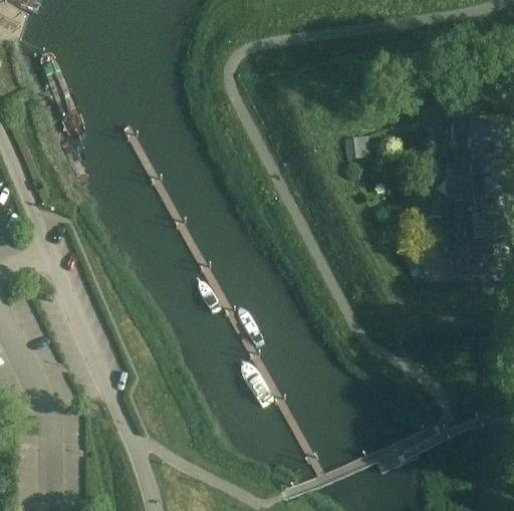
[(44,29),(25,37),(60,123),(78,115),(44,29)]
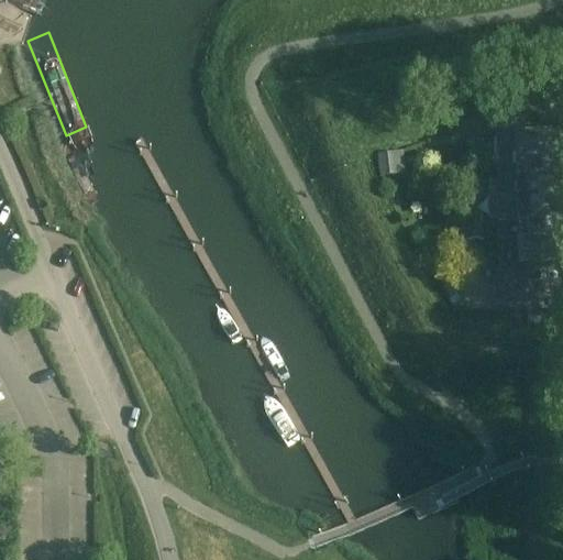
[(523,111),(487,112),(488,128),(503,128),(503,133),(498,134),(499,165),(506,165),(506,182),(512,182),(514,187),(517,187),(517,178),(551,177),(551,176),(549,132),(519,133),(519,127),(523,127),(523,111)]
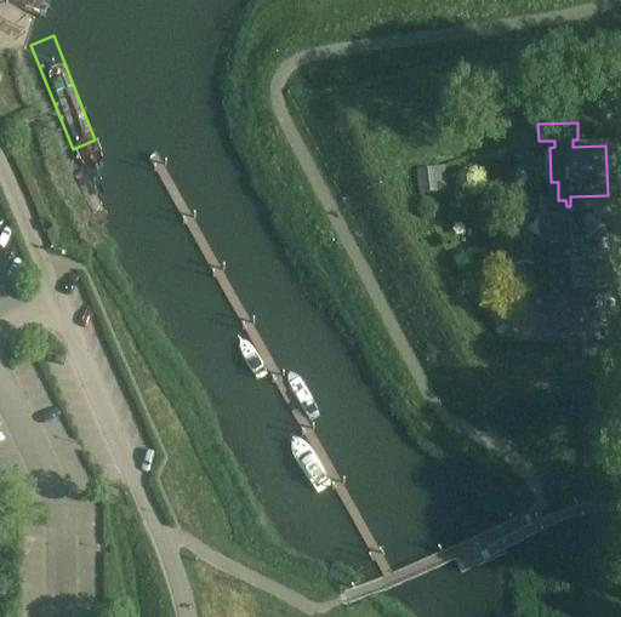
[(419,193),(439,190),(437,166),(416,169),(419,193)]
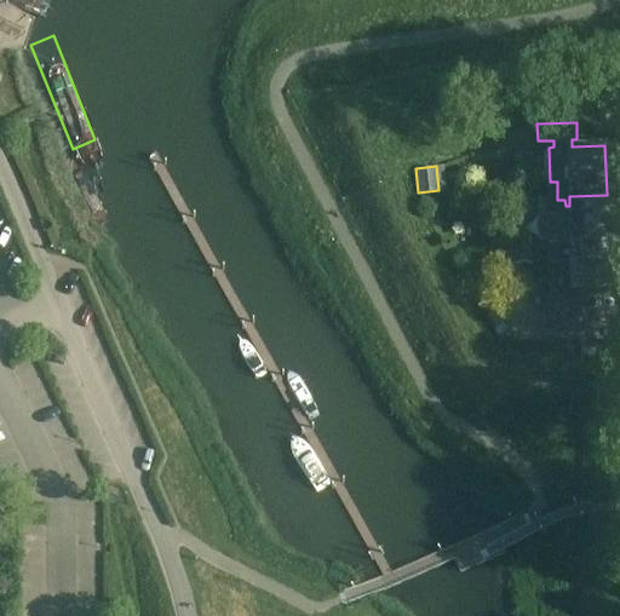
[(539,214),(539,224),(539,240),(558,240),(557,223),(569,223),(569,243),(608,242),(609,242),(608,194),(607,194),(607,195),(569,196),(569,206),(566,206),(564,200),(557,200),(528,201),(528,211),(533,214),(539,214)]
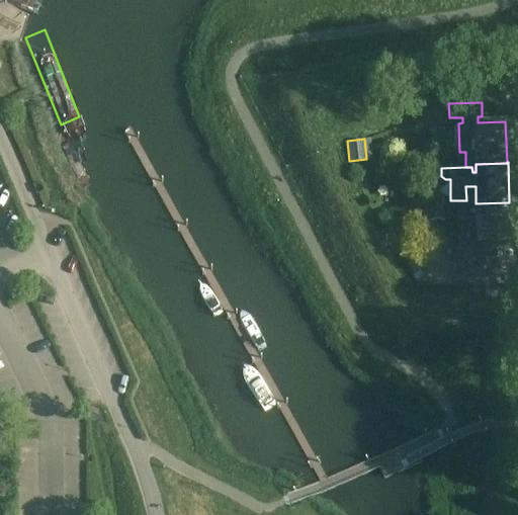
[(419,202),(419,209),(444,208),(443,195),(428,196),(428,202),(419,202)]
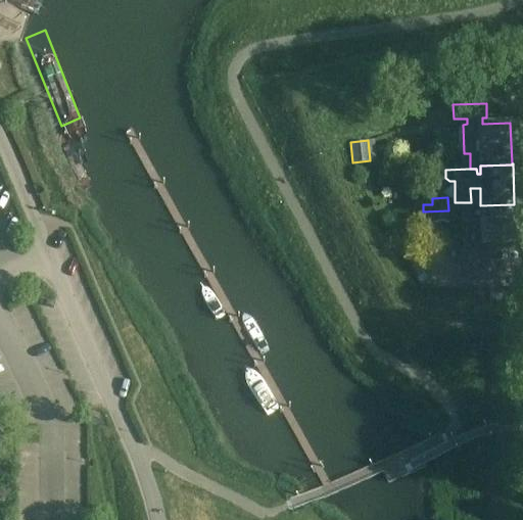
[(482,246),(493,245),(514,245),(513,204),(480,205),(462,205),(463,222),(481,221),(482,246)]
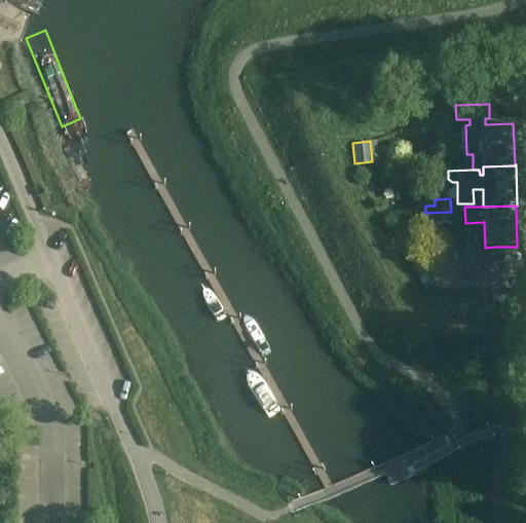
[(451,212),(425,213),(426,222),(435,223),(451,223),(451,212)]
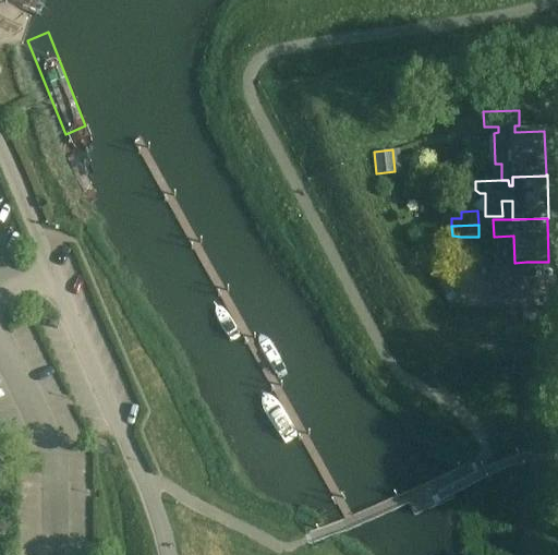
[(528,267),(490,268),(492,300),(529,299),(528,267)]
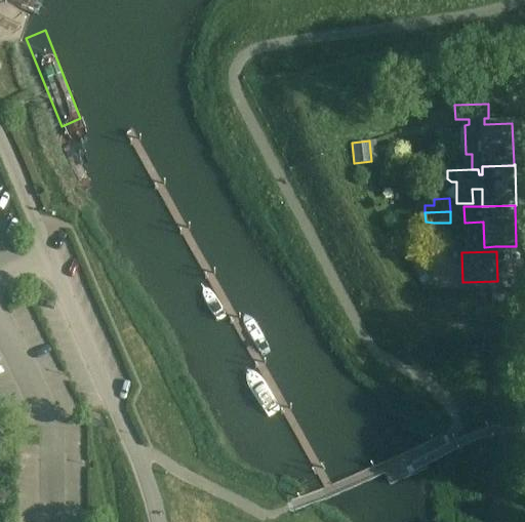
[(419,263),(412,267),(418,276),(426,271),(419,263)]
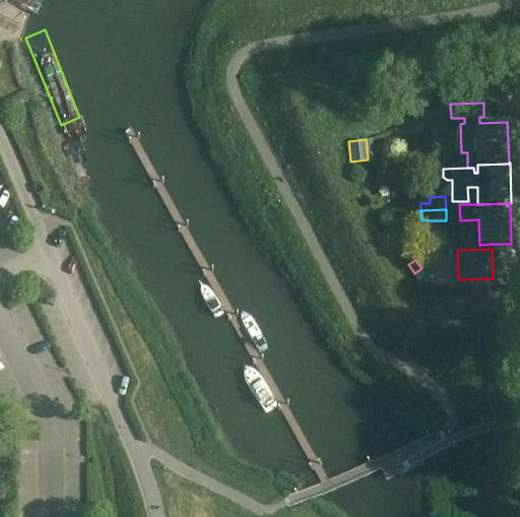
[(421,270),(413,274),(420,286),(432,285),(421,270)]
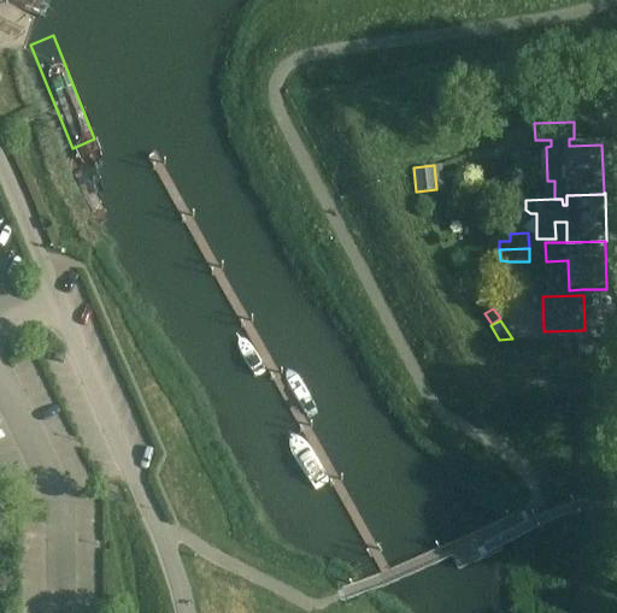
All buildings are outlined.
